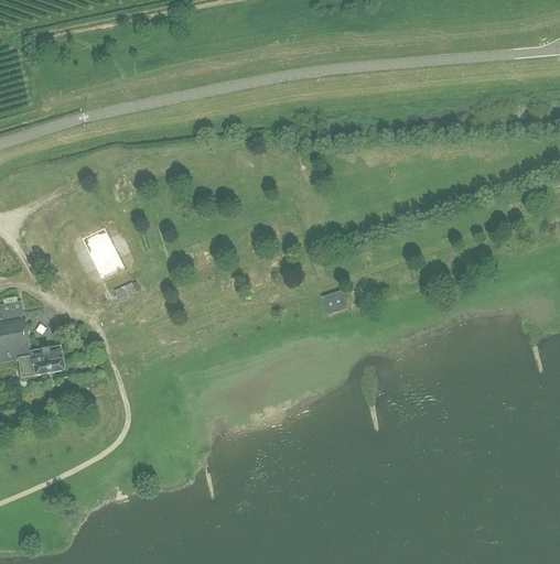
[(243,159),(245,165),(254,163),(251,156),(243,159)]
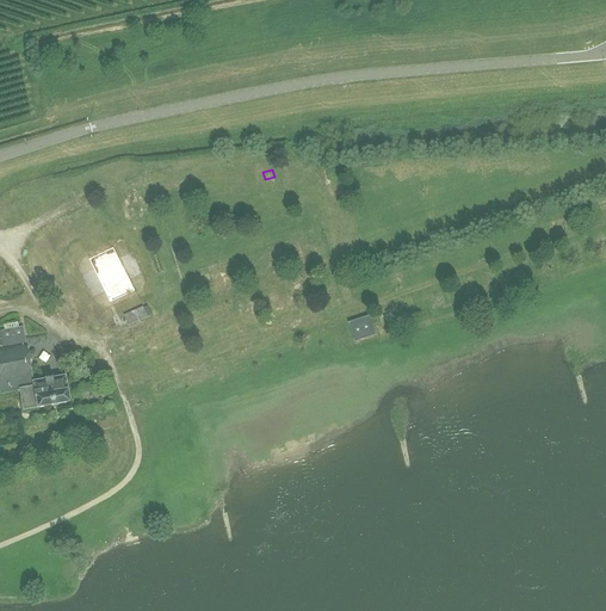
[(45,192),(51,189),(48,180),(42,184),(45,192)]
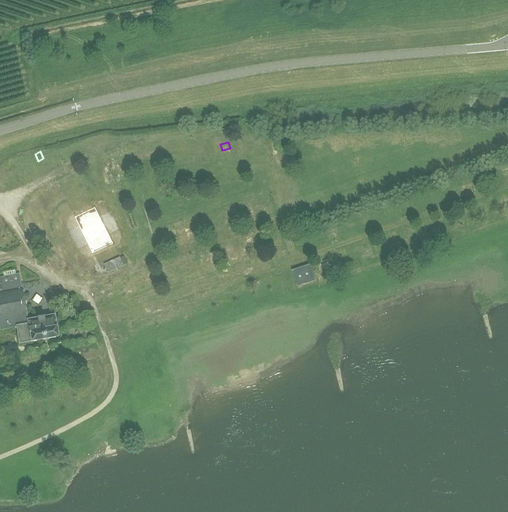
[(502,174),(507,172),(507,161),(507,160),(499,163),(502,174)]
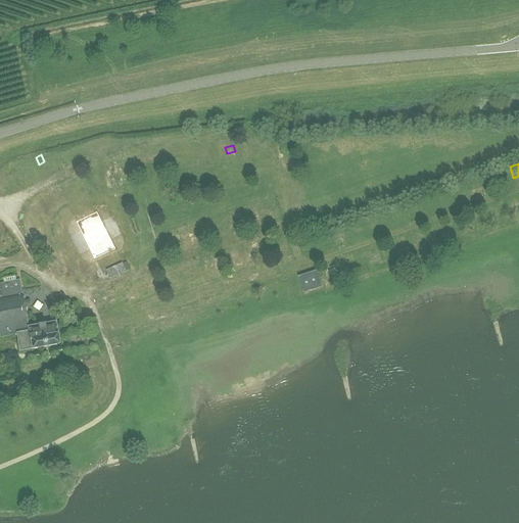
[(254,204),(247,207),(255,228),(262,226),(254,204)]
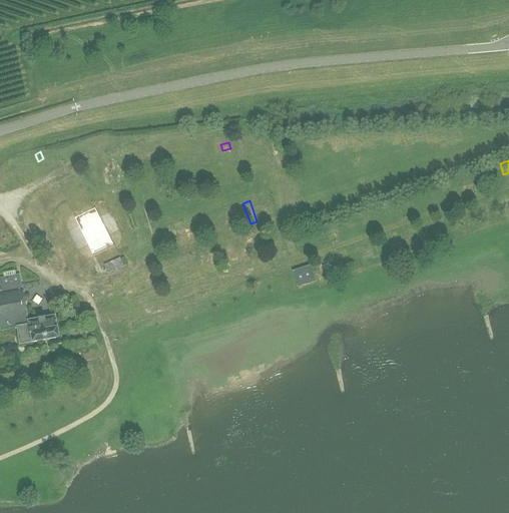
[(481,211),(489,208),(486,202),(479,205),(481,211)]
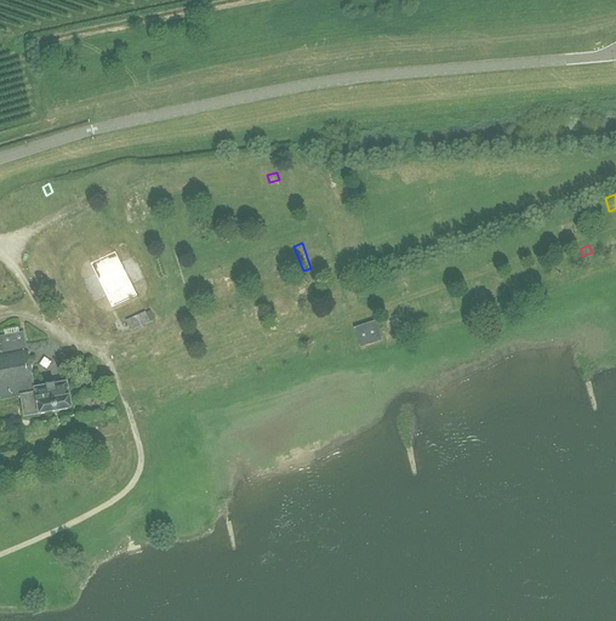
[(214,275),(220,292),(227,290),(222,273),(214,275)]
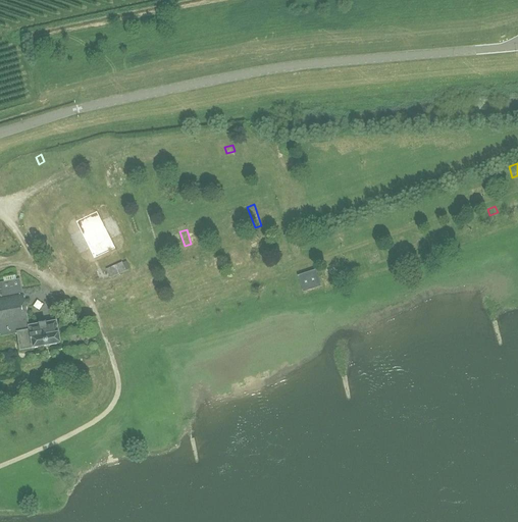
[(4,233),(0,235),(0,247),(8,244),(4,233)]
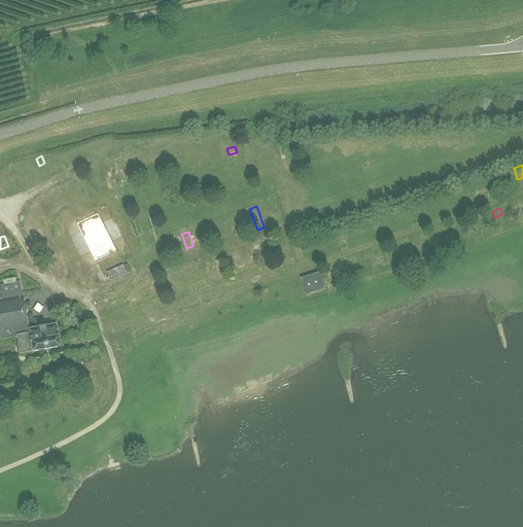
[(309,237),(314,254),(319,253),(314,236),(309,237)]
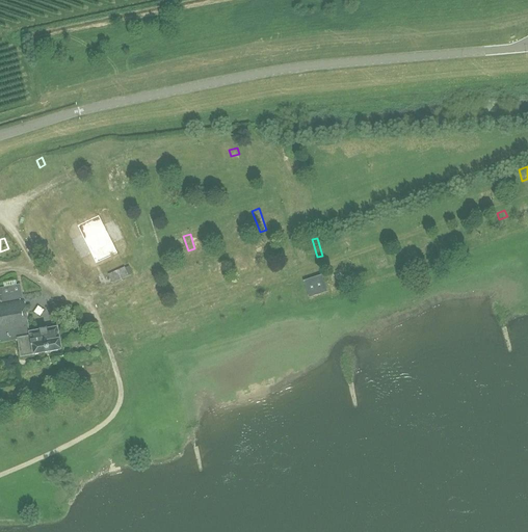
[(287,262),(280,239),(273,241),(281,264),(287,262)]
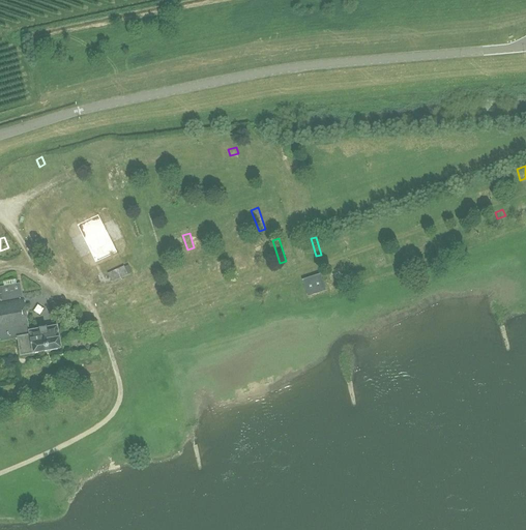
[(381,247),(370,249),(372,261),(383,259),(381,247)]
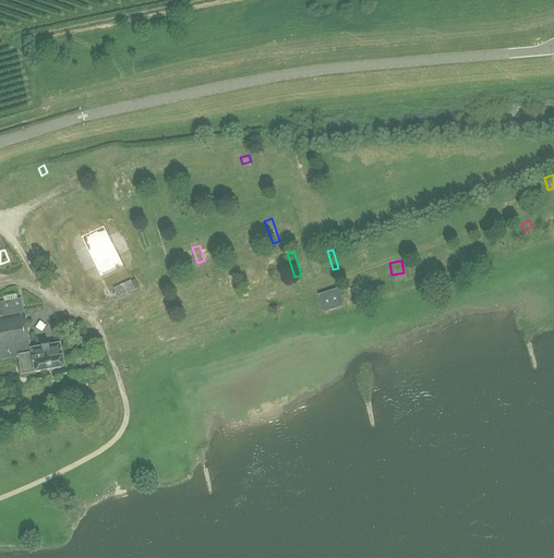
[(248,290),(254,287),(245,268),(239,271),(248,290)]
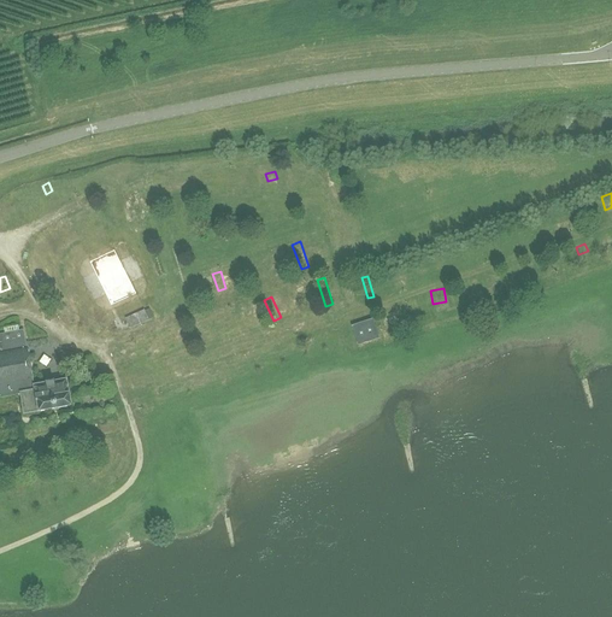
[(383,311),(388,324),(399,321),(394,307),(383,311)]
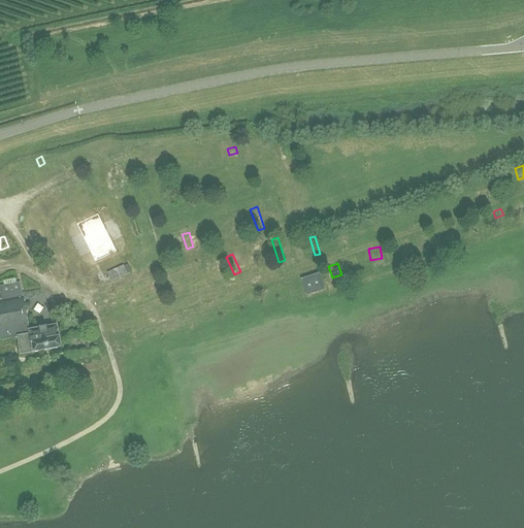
[(124,273),(121,266),(120,264),(103,272),(107,281),(124,273)]
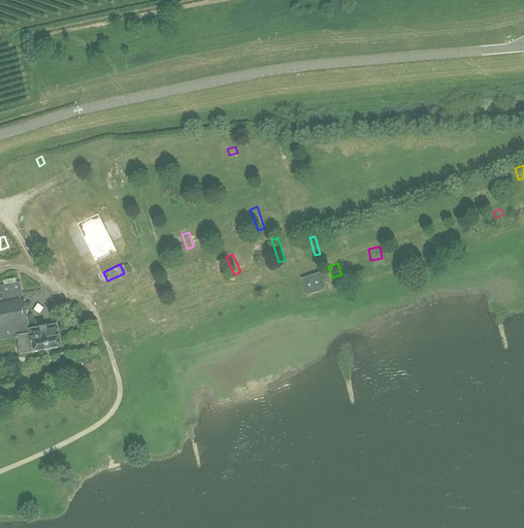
[(267,281),(277,276),(274,266),(264,269),(267,281)]
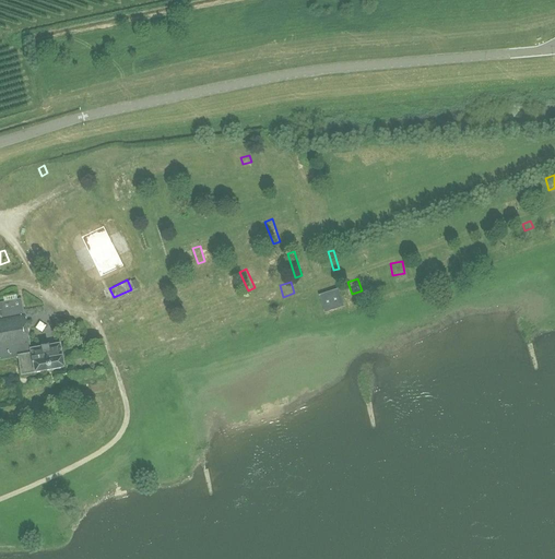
[(201,285),(195,286),(200,309),(205,307),(201,285)]
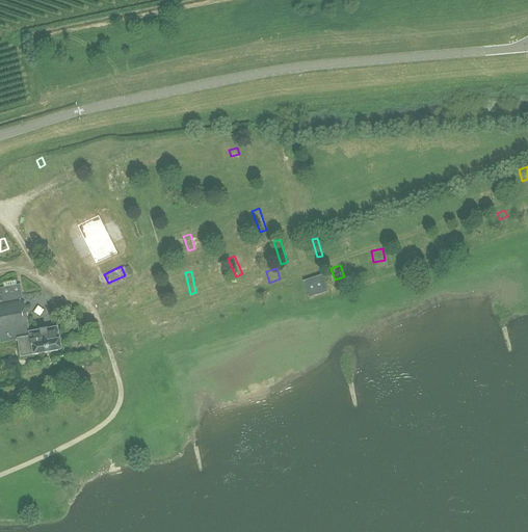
[(299,282),(305,298),(323,293),(317,275),(299,282)]
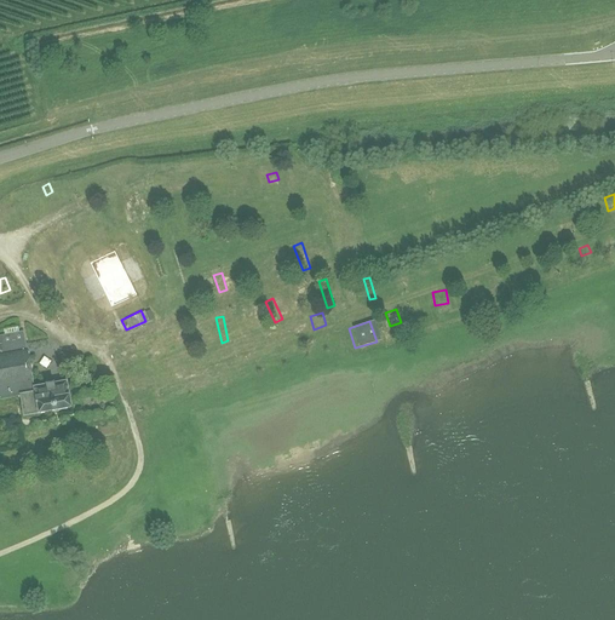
[(266,355),(272,352),(266,329),(259,331),(266,355)]
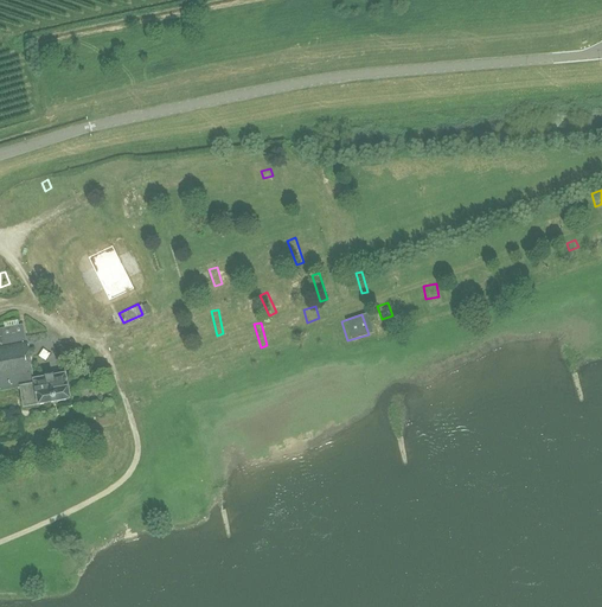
[(18,325),(0,327),(0,390),(15,388),(18,396),(17,397),(19,408),(65,400),(61,374),(29,379),(18,325)]
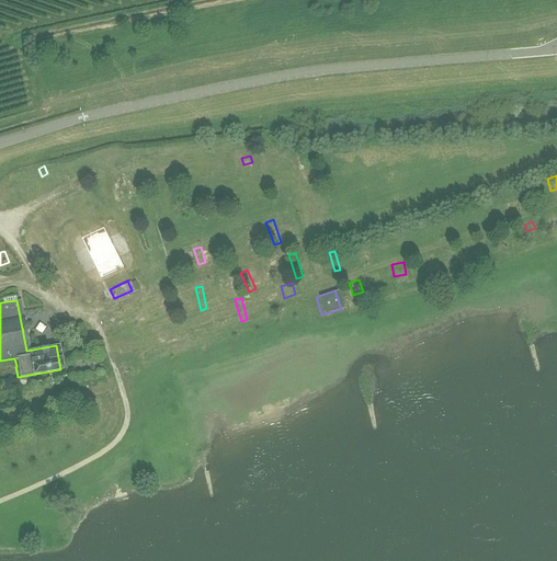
[(132,332),(138,331),(135,311),(129,311),(132,332)]
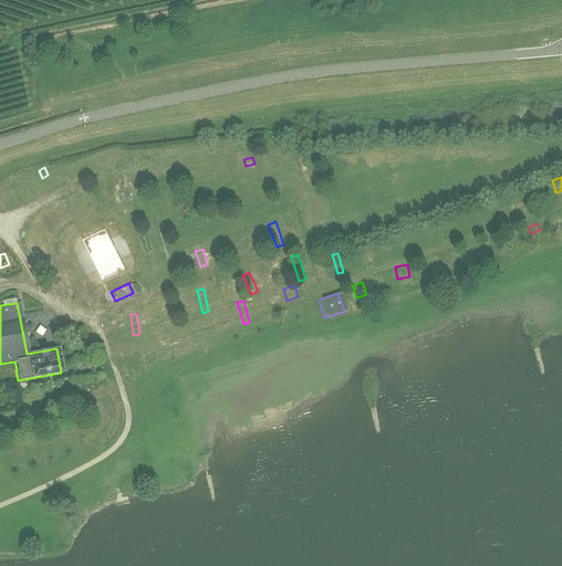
[(166,323),(164,314),(156,316),(158,325),(166,323)]
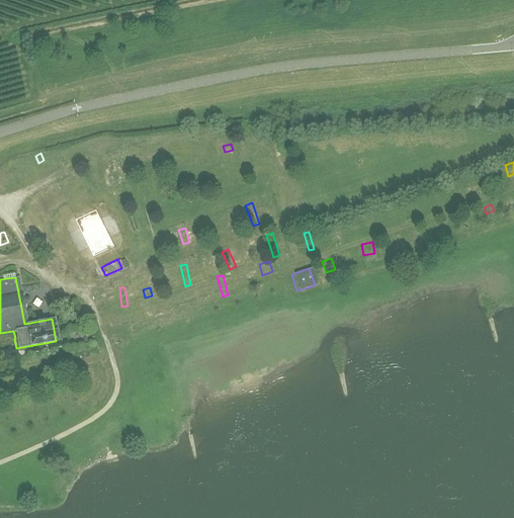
[(183,290),(177,291),(182,314),(188,312),(183,290)]
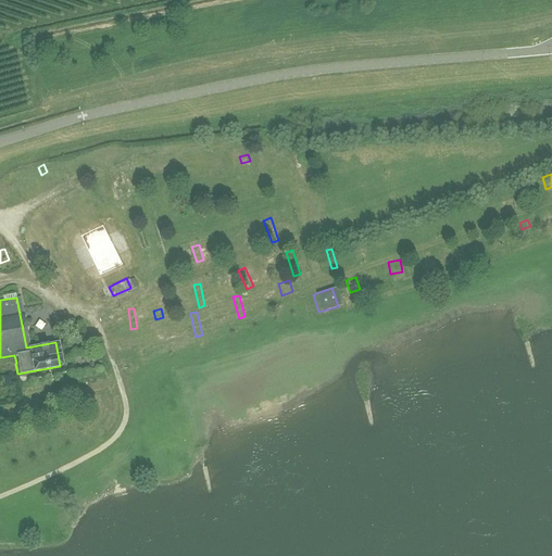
[(121,314),(113,316),(118,336),(126,332),(121,314)]
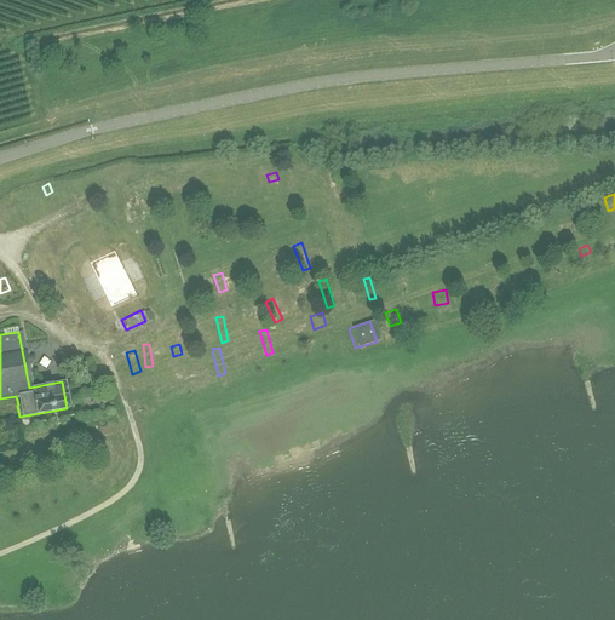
[(47,368),(51,360),(42,356),(39,365),(47,368)]
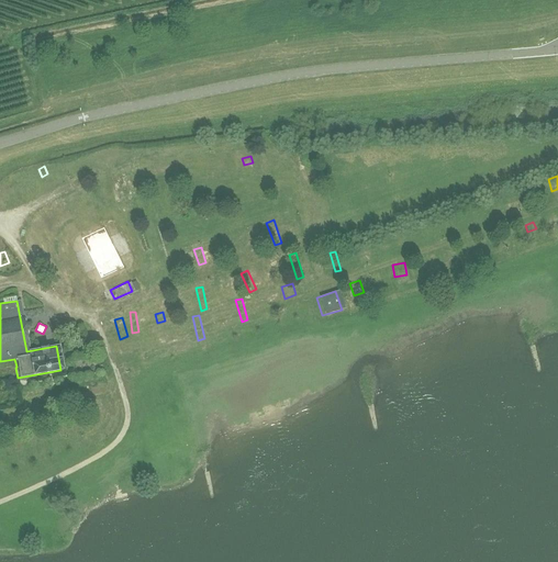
[(177,323),(170,324),(175,345),(181,343),(177,323)]
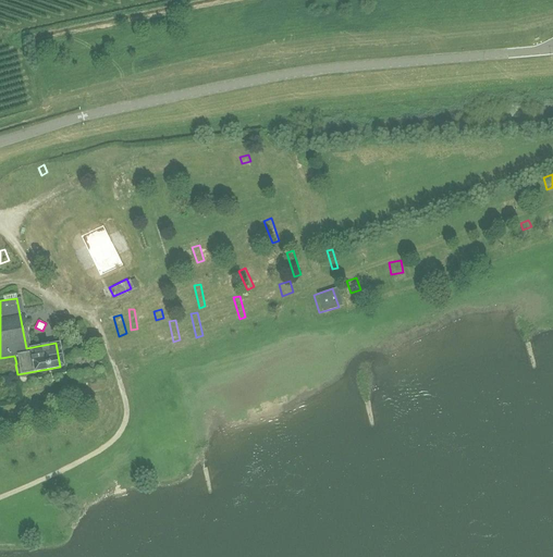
[(160,348),(157,334),(156,334),(154,326),(149,327),(152,349),(160,348)]
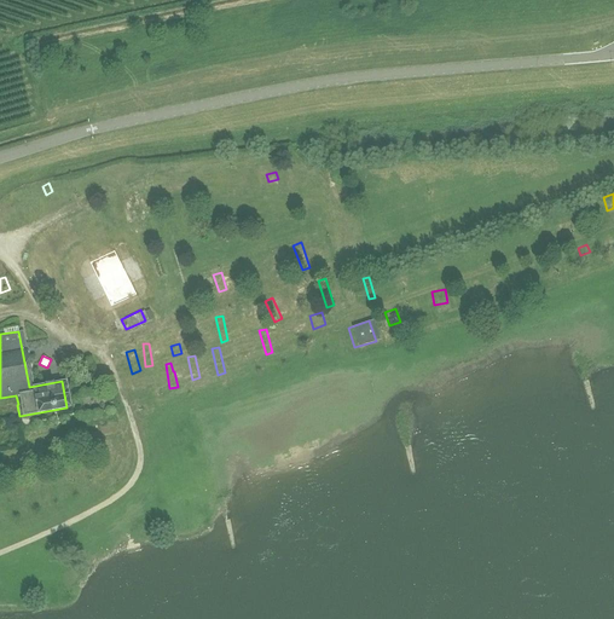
[(7,461),(10,467),(24,463),(22,456),(7,461)]
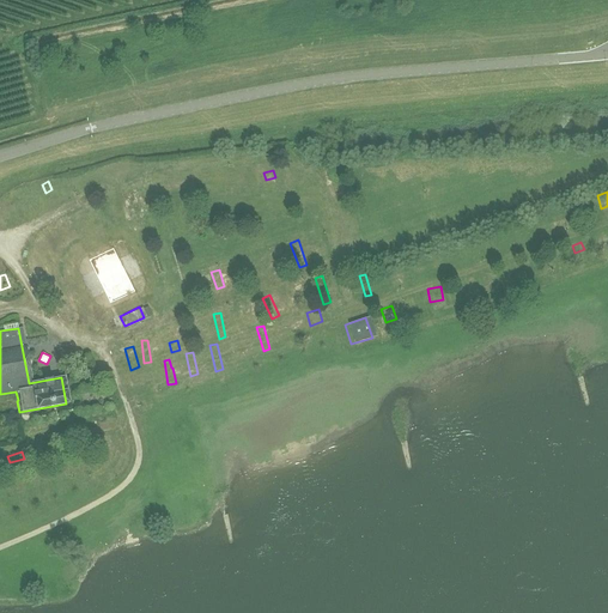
[(81,465),(85,477),(98,472),(93,460),(81,465)]
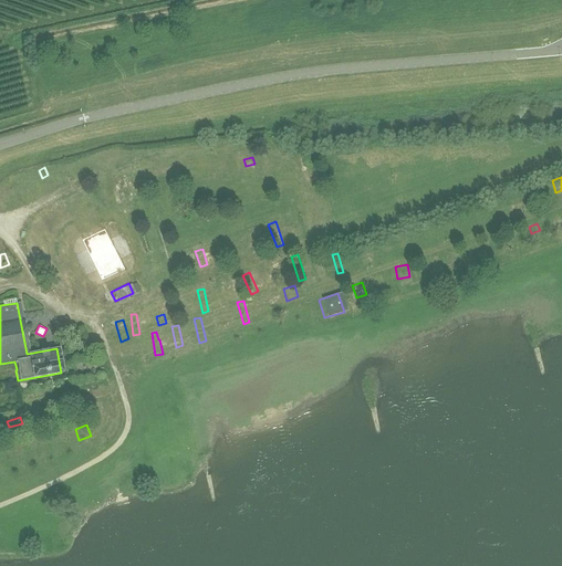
[(53,433),(54,444),(63,444),(62,432),(53,433)]
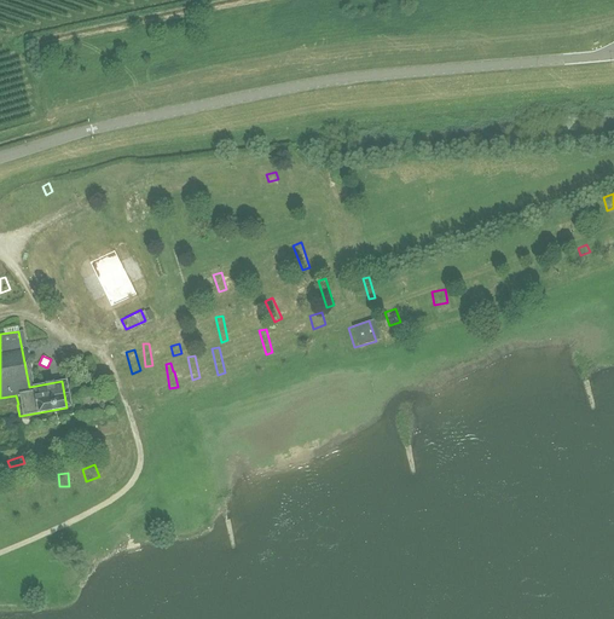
[(82,503),(93,499),(88,486),(77,490),(82,503)]
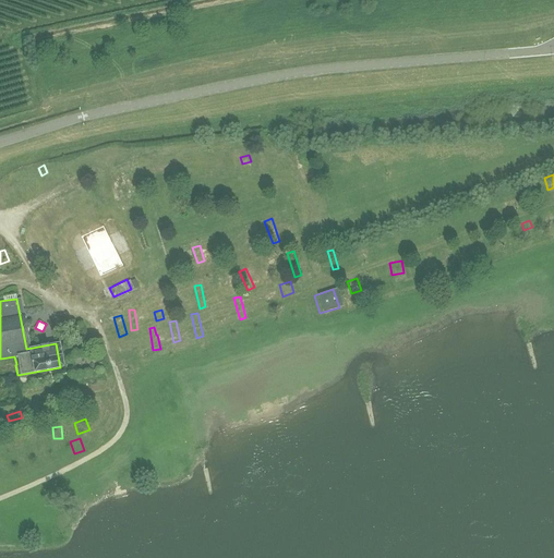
[(57,457),(65,453),(61,443),(53,446),(57,457)]
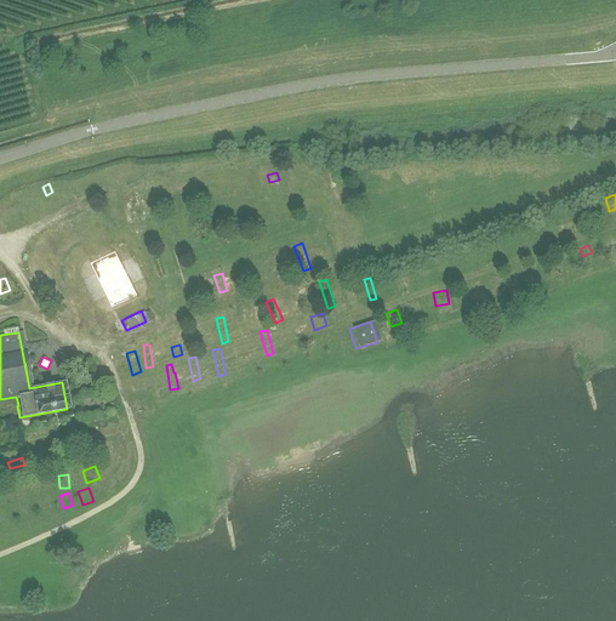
[(17,522),(29,517),(26,507),(13,511),(17,522)]
